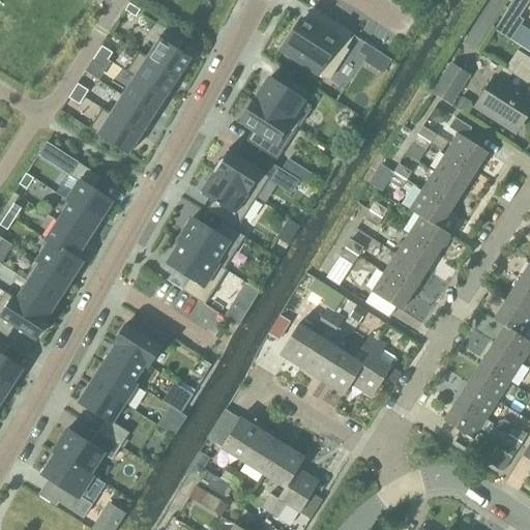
[(508,39),(521,21),(518,19),(529,0),(513,0),(495,30),(508,39)]
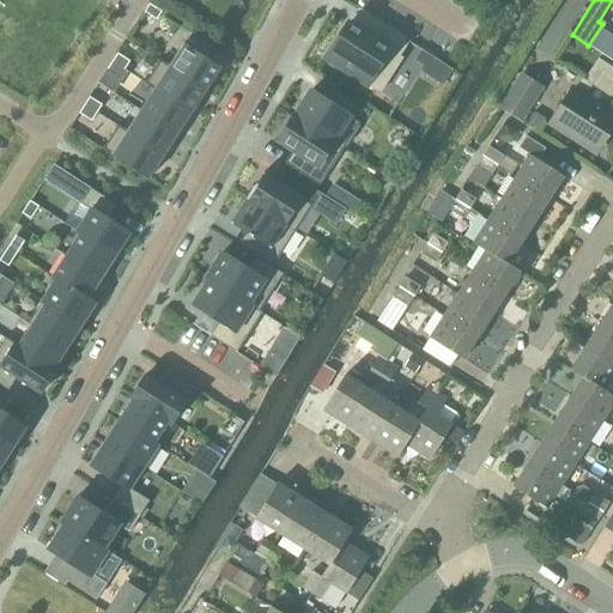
[(162,12),(150,4),(144,12),(156,20),(162,12)]
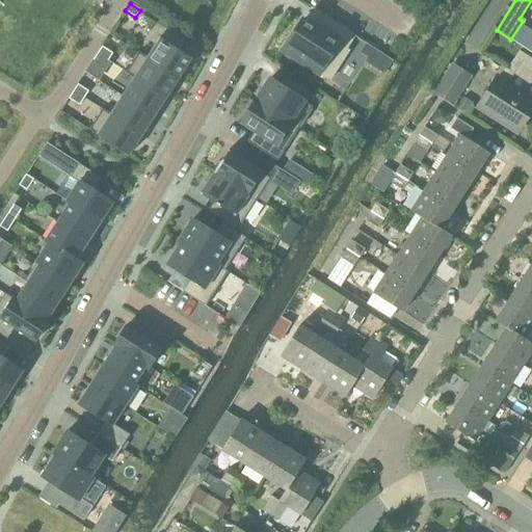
[(321,33),(301,21),(283,50),(329,80),(348,51),(346,49),(354,36),(329,20),(321,33)]
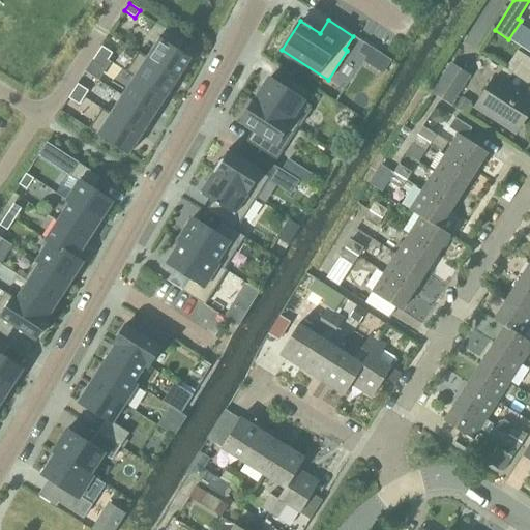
[(187,41),(166,27),(146,58),(179,79),(184,70),(183,69),(190,58),(181,52),(187,41)]
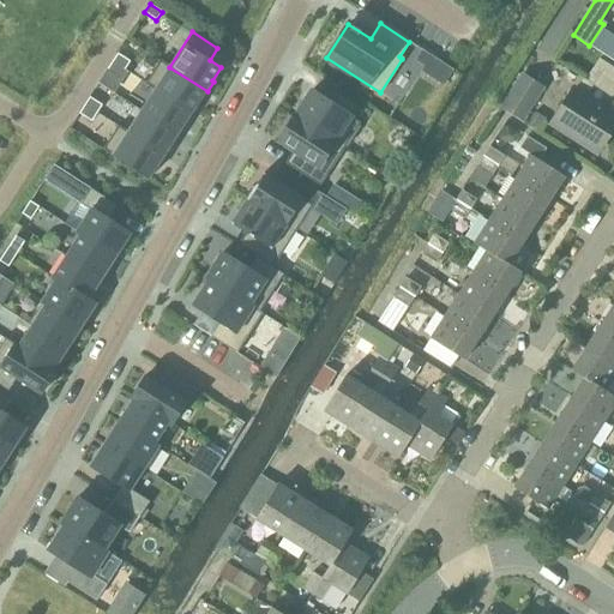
[(421,49),(414,59),(425,66),(431,55),(421,49)]
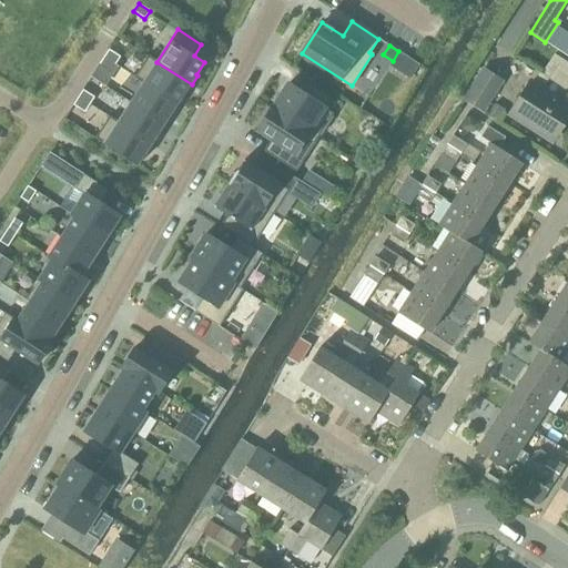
[(120,57),(109,50),(103,57),(115,64),(120,57)]
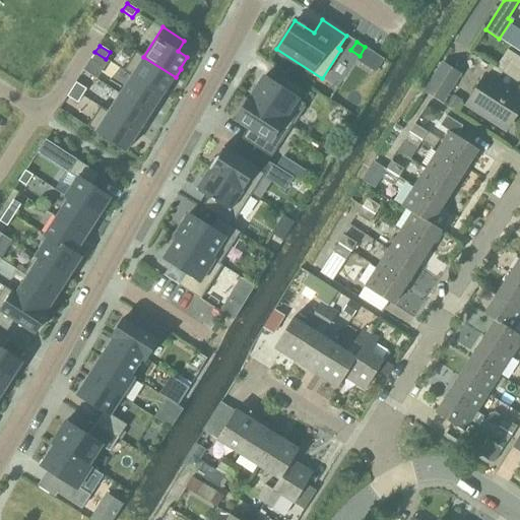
[(519,82),(519,57),(507,49),(495,66),(519,82)]
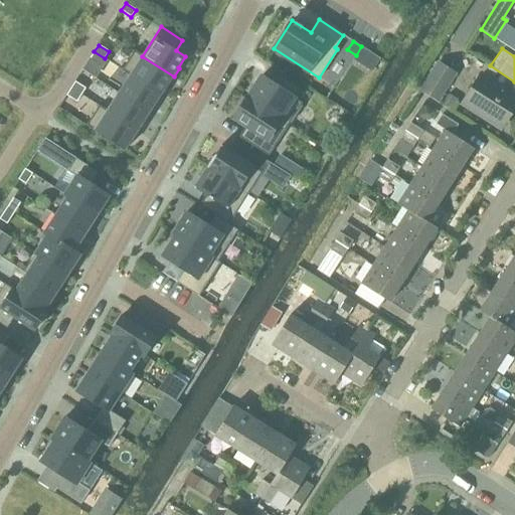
[(172,75),(134,50),(122,70),(130,75),(160,95),(172,75)]
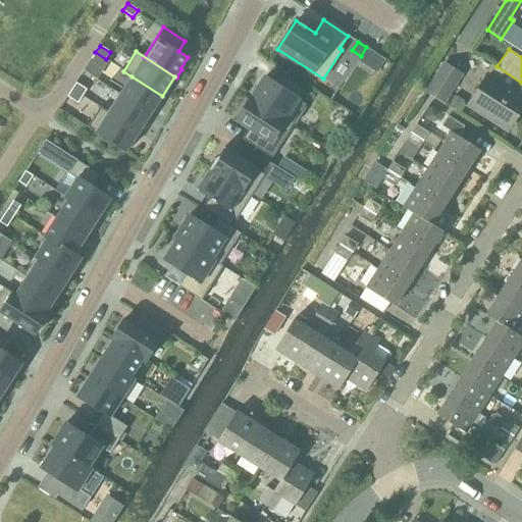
[(106,59),(95,52),(91,60),(101,66),(106,59)]
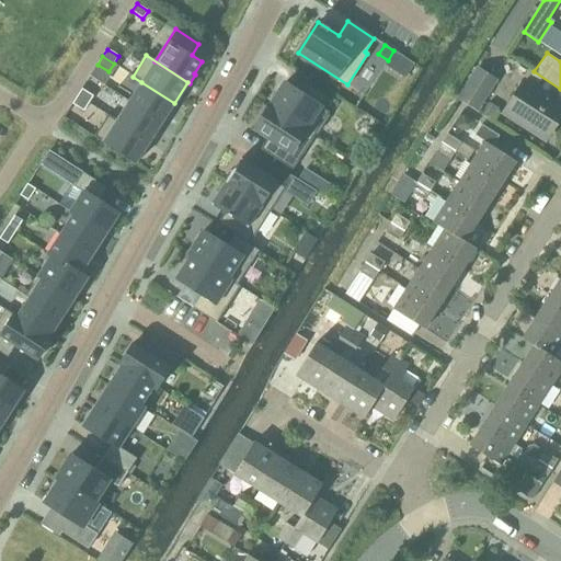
[(477,111),(495,82),(477,70),(458,99),(477,111)]
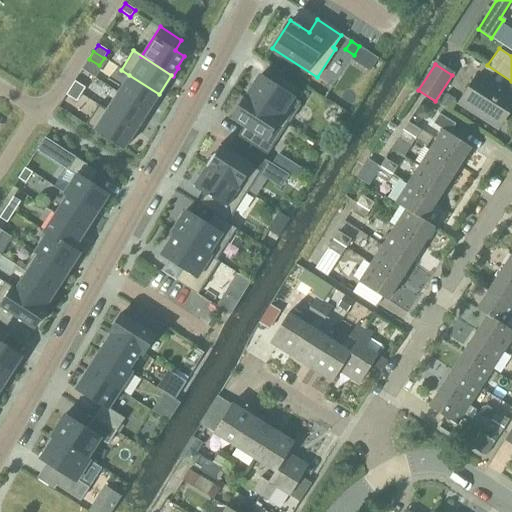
[(501,130),(511,112),(511,92),(480,72),(459,103),(501,130)]
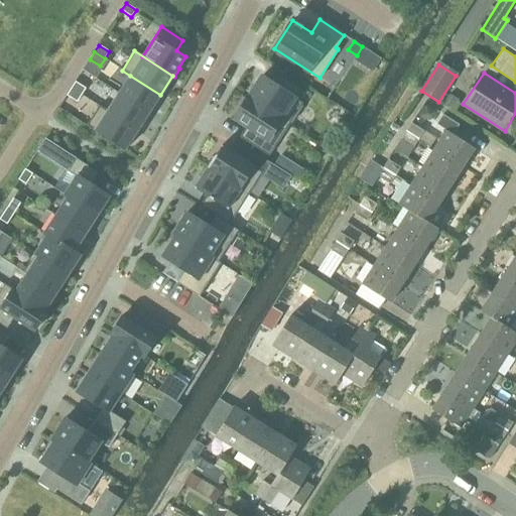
[(261,77),(247,98),(289,125),(302,104),(294,99),(301,89),(280,75),(273,85),(261,77)]
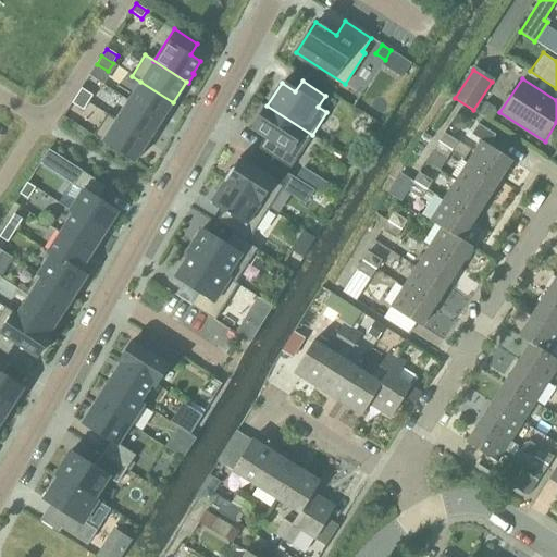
[(173,102),(140,82),(127,101),(161,122),(173,102)]
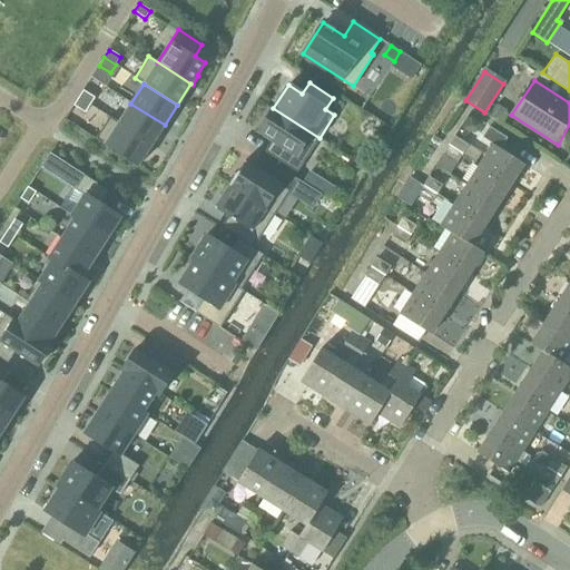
[(94,98),(82,90),(78,98),(89,106),(94,98)]
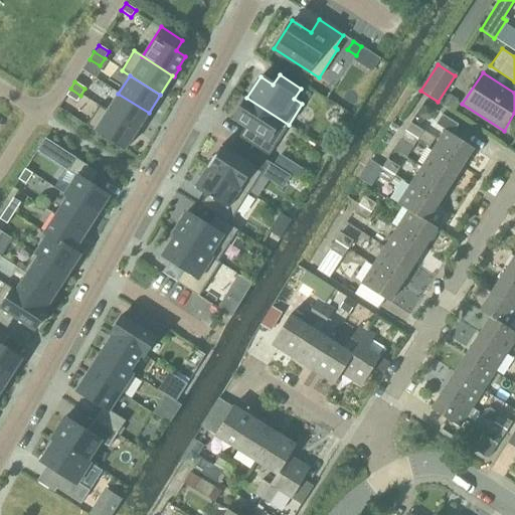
[(76,102),(80,96),(70,89),(66,96),(76,102)]
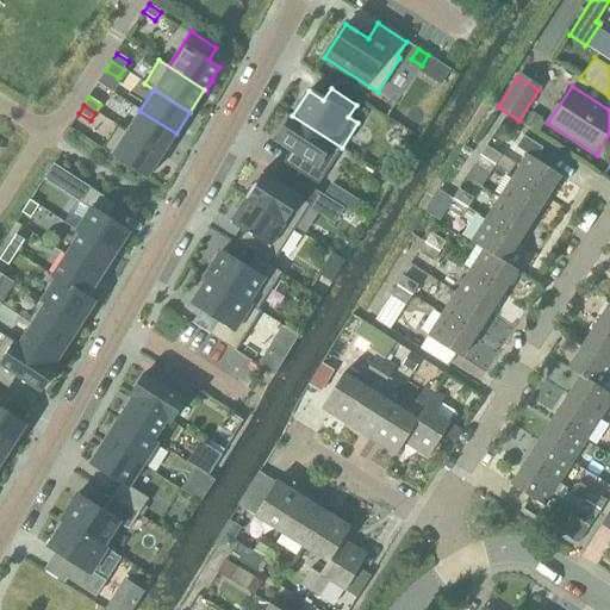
[(176,134),(139,111),(126,131),(162,155),(176,134)]
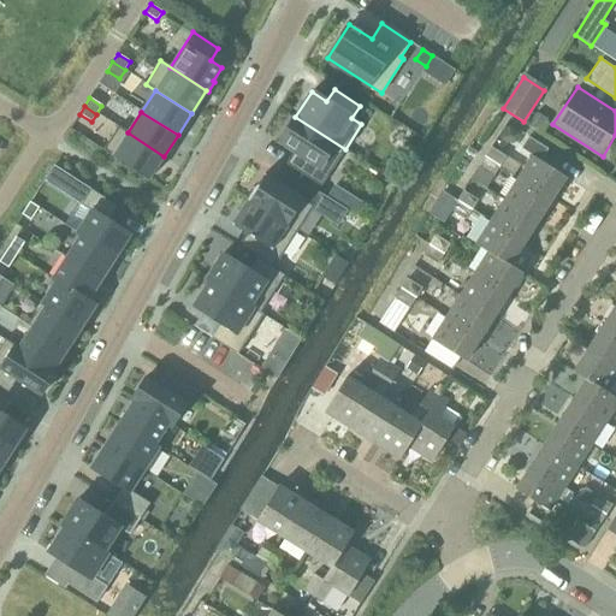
[(345,149),(295,117),(279,142),(294,152),(286,164),(321,187),(345,149)]
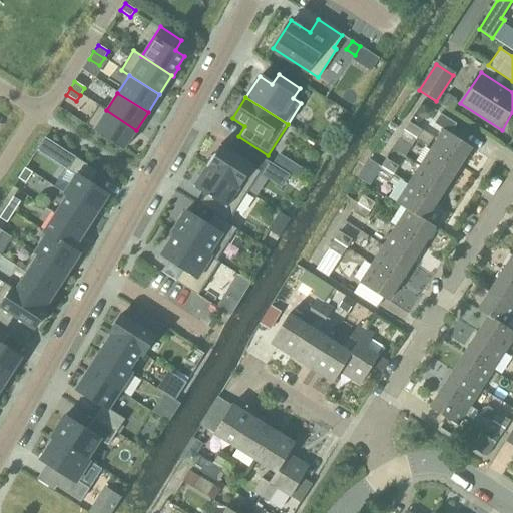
[(106,110),(98,105),(85,125),(124,149),(136,130),(106,110)]
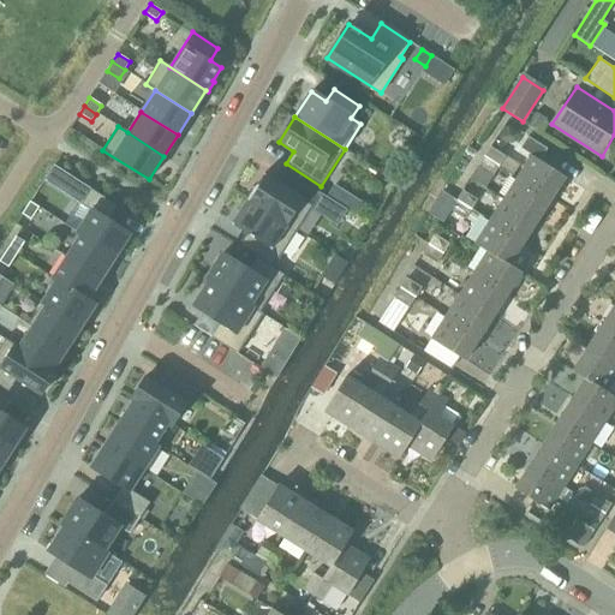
[(483,156),(499,167),(506,156),(489,147),(483,156)]
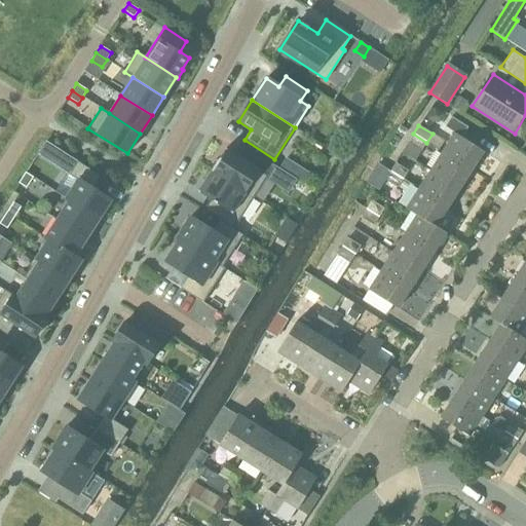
[(441,152),(470,171),(483,150),(454,133),(441,152)]
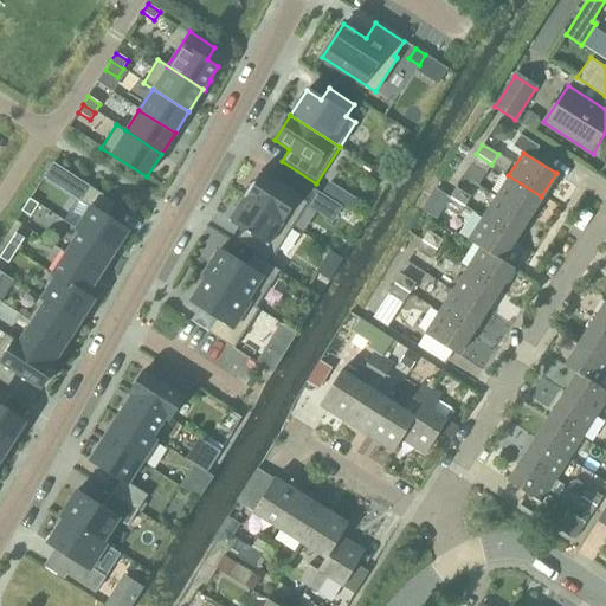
[(485,174),(491,165),(476,154),(469,165),(485,174)]
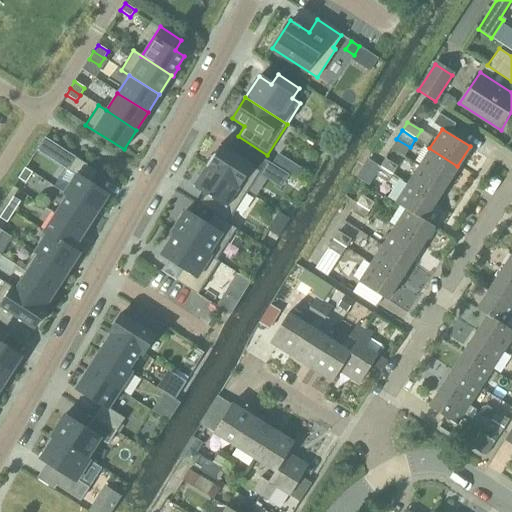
[(232,153),(219,145),(206,166),(247,193),(267,161),(239,143),(232,153)]
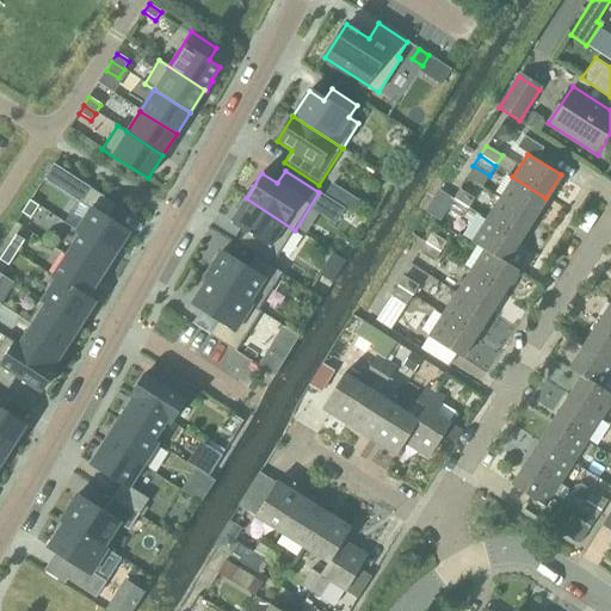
[(532,220),(545,198),(512,177),(499,198),(532,220)]
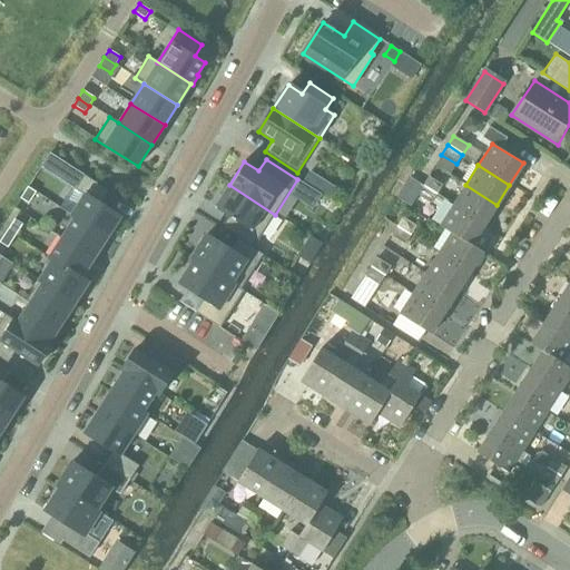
[(337,189),(310,172),(305,178),(333,196),(337,189)]
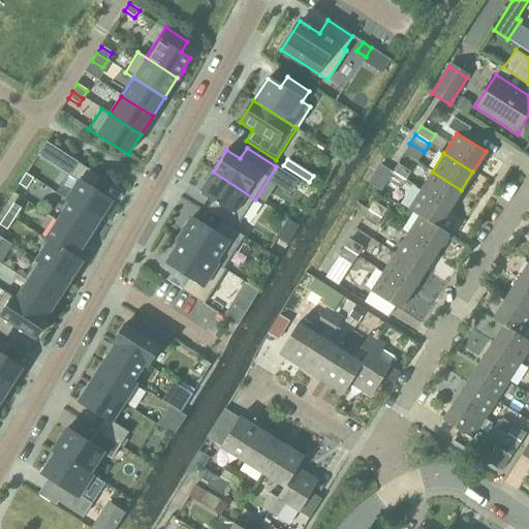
[(100,178),(78,163),(69,176),(78,182),(66,199),(70,201),(99,221),(112,201),(93,189),(100,178)]
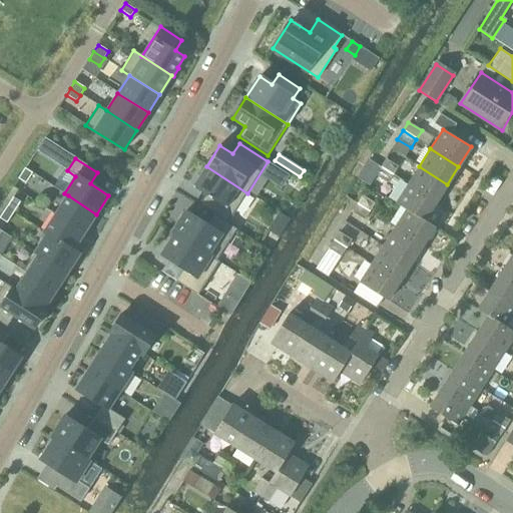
[(380,167),(393,175),(399,166),(385,158),(380,167)]
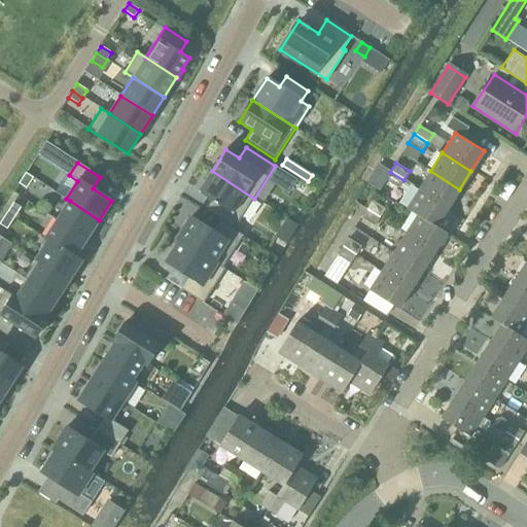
[(254,199),(212,171),(198,191),(210,200),(204,211),(234,230),(254,199)]
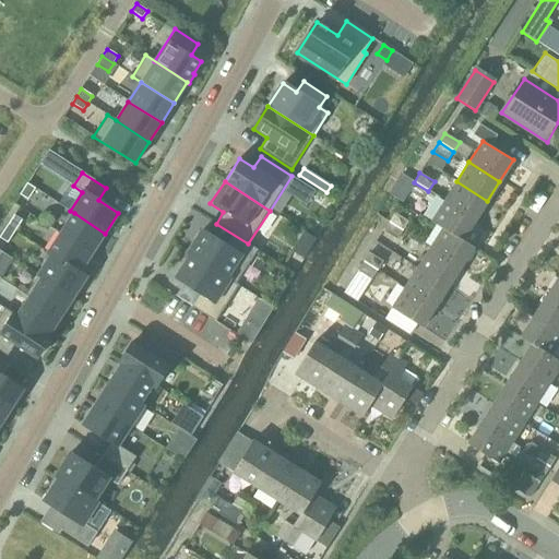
[(474,222),(487,201),(456,181),(443,202),(474,222)]
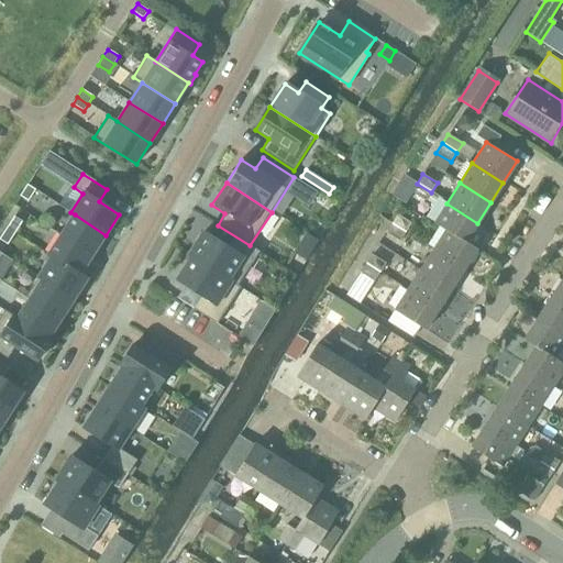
[(426,201),(431,192),(417,184),(410,192),(426,201)]
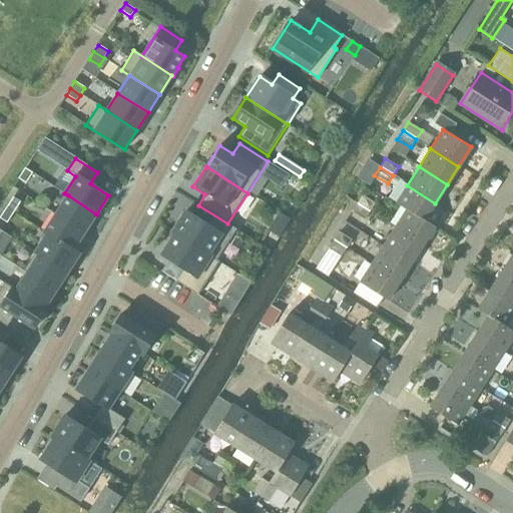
[(32,172),(25,168),(18,178),(25,183),(32,172)]
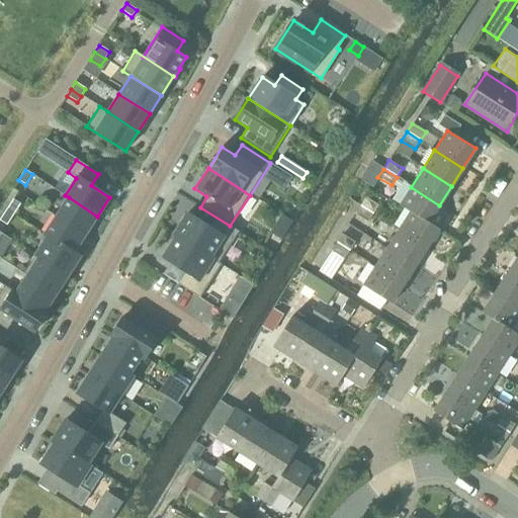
[(167,194),(183,203),(195,184),(178,175),(167,194)]
